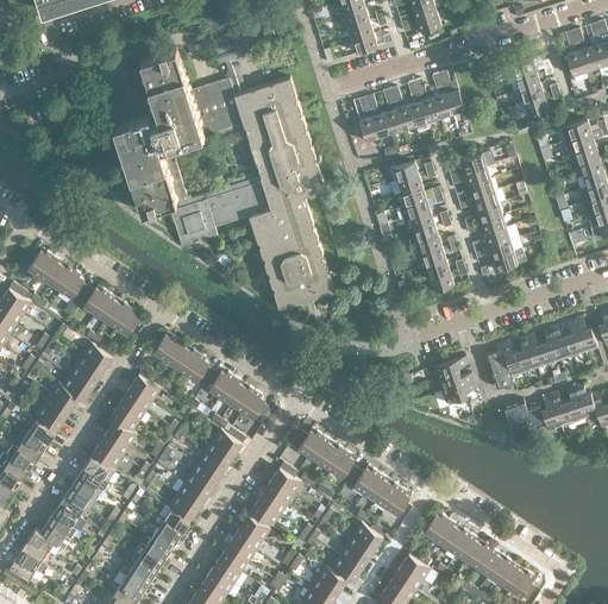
[(81,0),(38,0),(43,13),(81,0)]
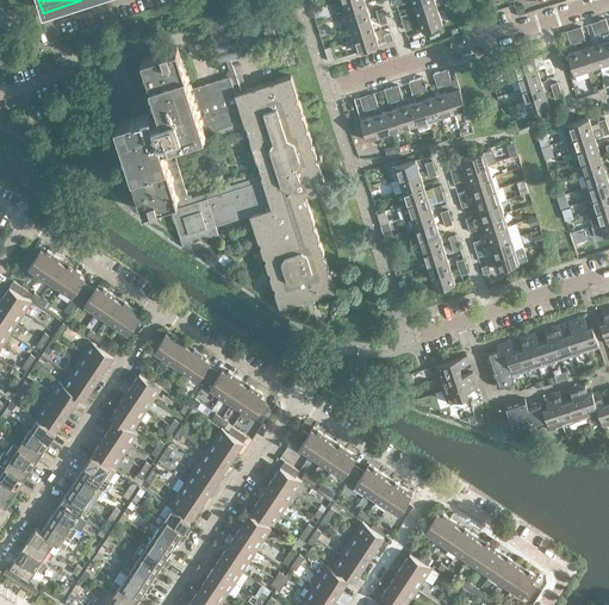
[(366,12),(361,0),(360,0),(341,6),(345,19),(366,12)]
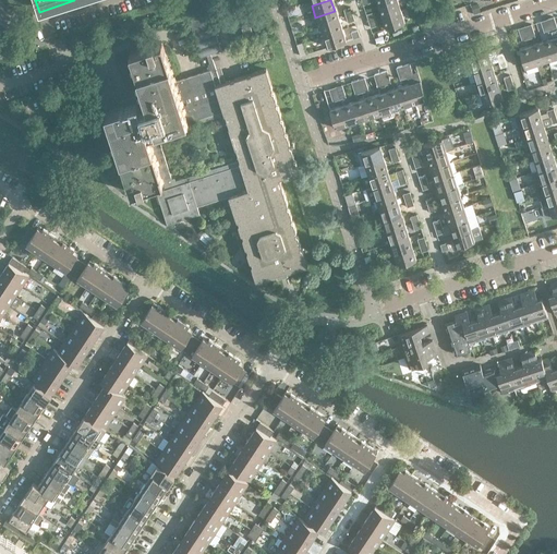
[(397,3),(395,0),(374,0),(377,10),(397,3)]
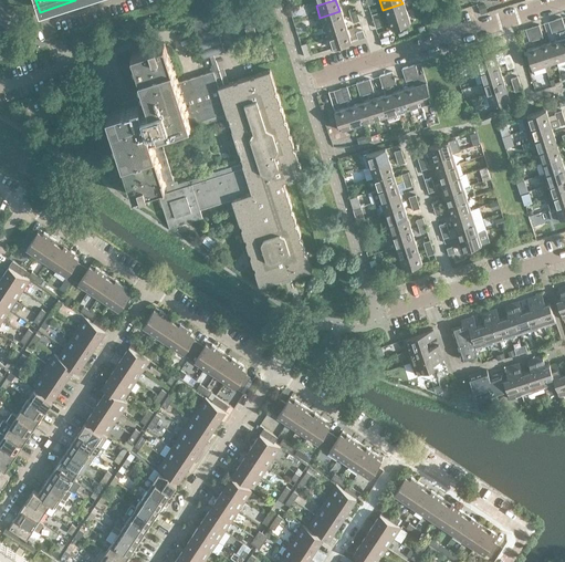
[(406,14),(403,3),(383,10),(386,21),(406,14)]
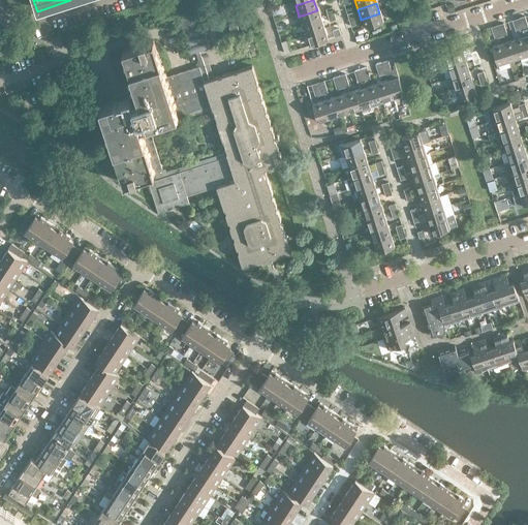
[(320,21),(317,10),(299,17),(303,27),(320,21)]
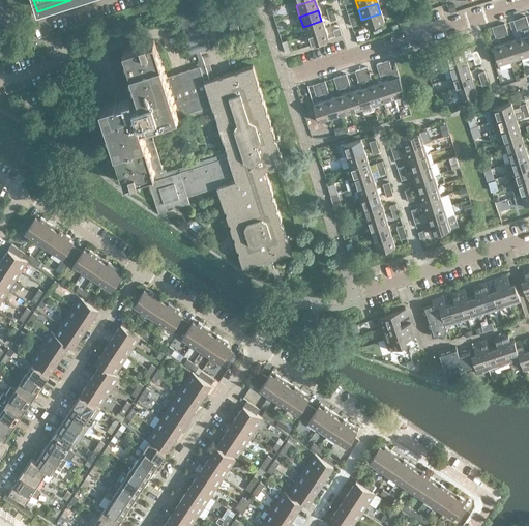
[(383,25),(380,13),(361,20),(365,31),(383,25)]
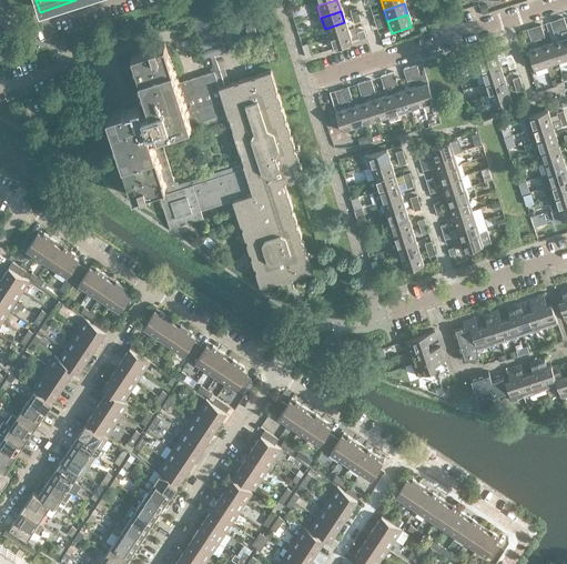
[(224,54),(213,21),(212,18),(191,24),(203,61),(224,54)]
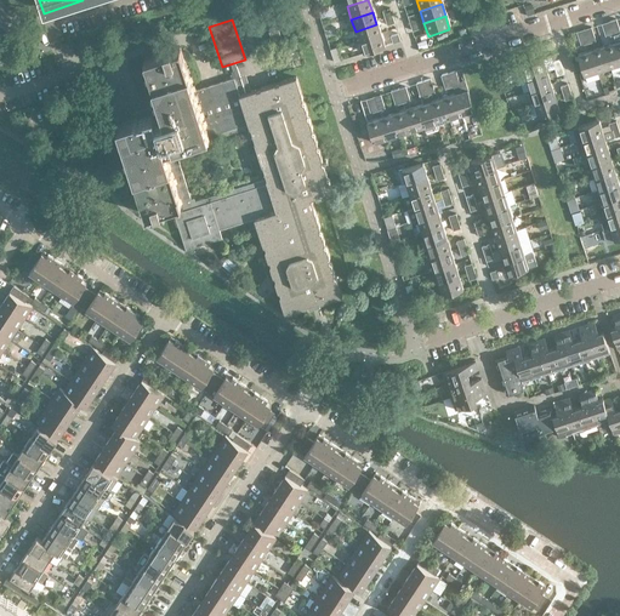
[(619,38),(615,23),(608,26),(612,39),(619,38)]
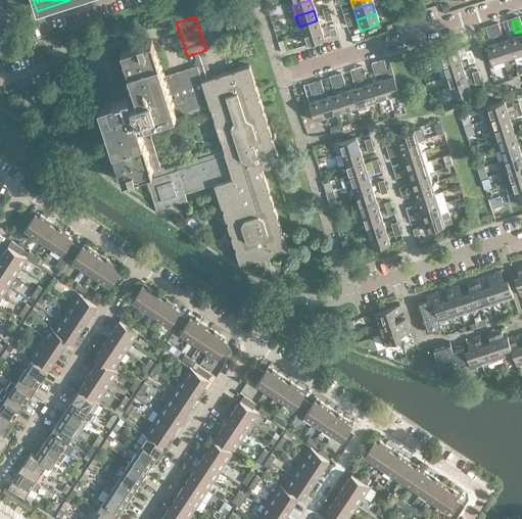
[(320,31),(317,20),(299,27),(302,37),(320,31)]
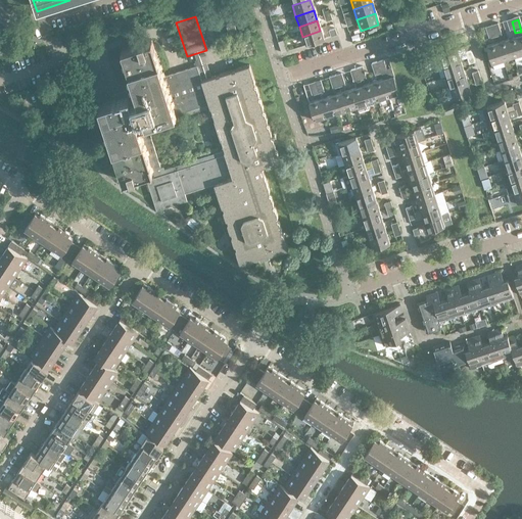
[(515,33),(512,21),(506,24),(509,35),(515,33)]
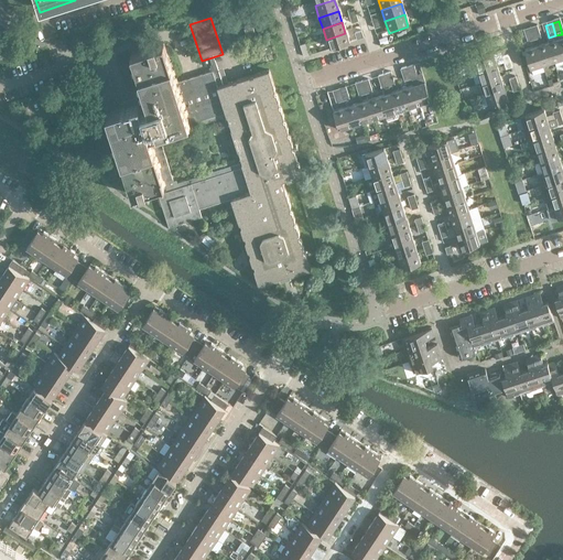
[(540,41),(536,29),(529,31),(533,43),(540,41)]
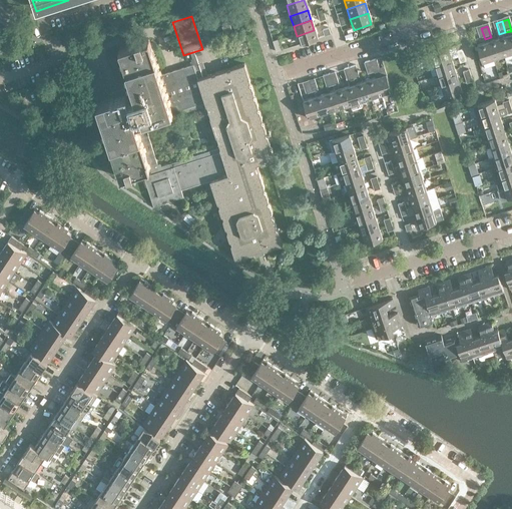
[(485,39),(481,28),(475,30),(479,41),(485,39)]
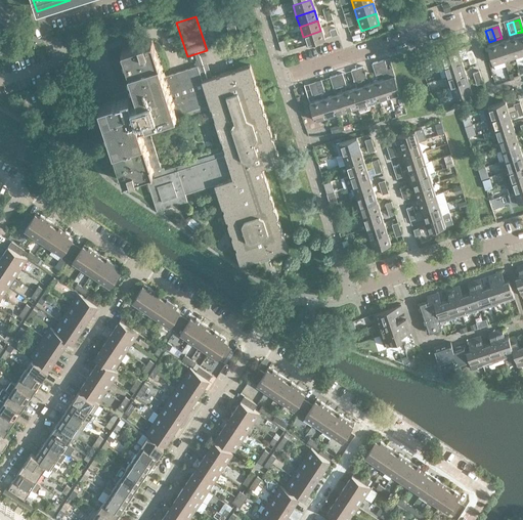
[(324,42),(320,31),(303,37),(306,48),(324,42)]
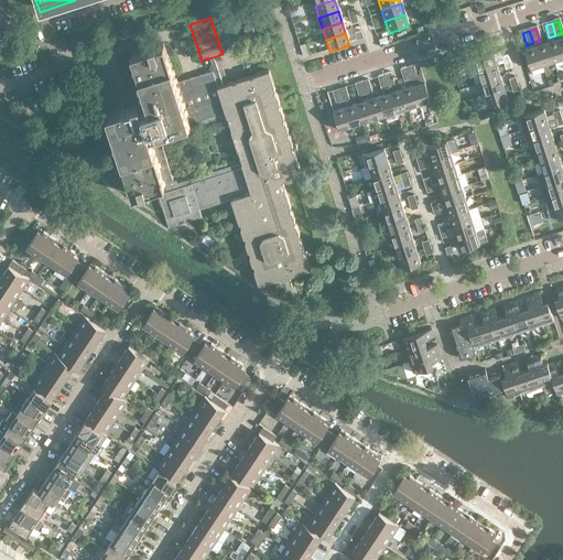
[(363,41),(360,34),(354,36),(356,43),(363,41)]
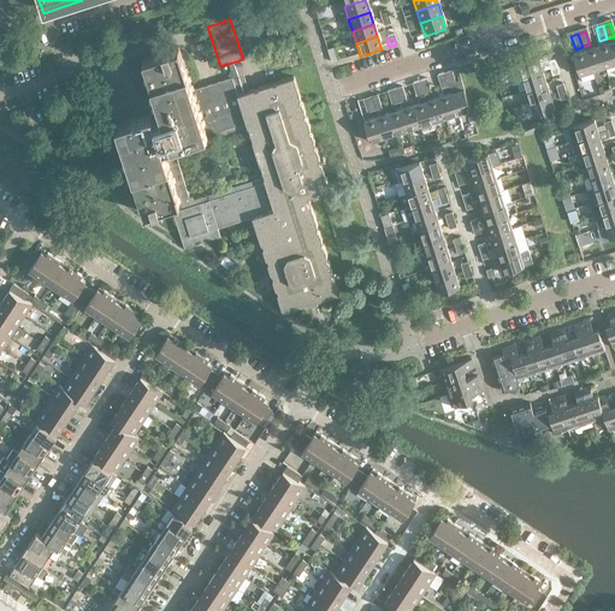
[(614,66),(614,63),(609,46),(597,49),(604,71),(614,66)]
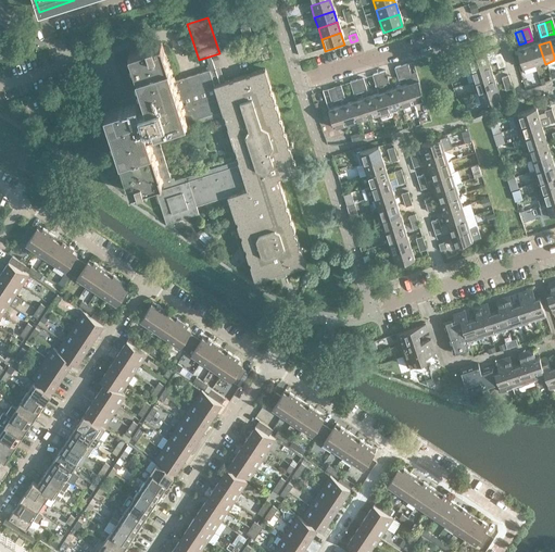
[(545,64),(539,45),(528,49),(533,67),(545,64)]
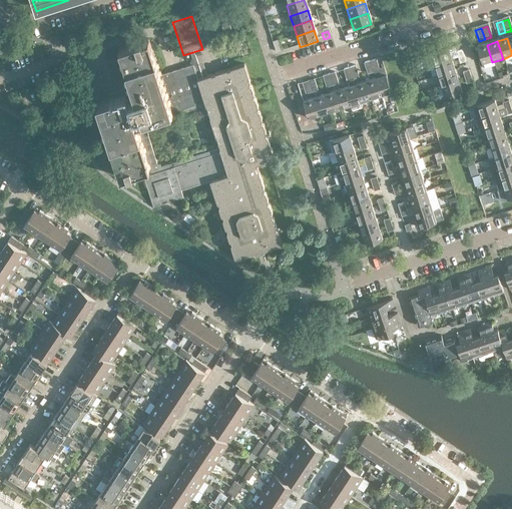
[(274,220),(272,219),(271,217),(272,215),(270,207),(268,206),(267,205),(268,203),(265,195),(264,194),(263,192),(264,190),(257,167),(260,165),(261,167),(275,163),(271,151),(270,150),(269,149),(270,147),(267,139),(266,138),(265,136),(266,134),(263,126),(261,125),(261,123),(262,121),(259,113),(257,112),(257,111),(258,109),(254,101),(252,100),(252,98),(253,96),(250,88),(248,87),(248,85),(249,84),(243,66),(229,71),(230,72),(226,73),(225,72),(214,76),(214,77),(210,78),(210,77),(196,81),(192,68),(159,78),(147,42),(140,44),(140,43),(134,45),(135,50),(132,50),(131,47),(118,51),(132,95),(95,107),(119,180),(126,178),(127,179),(132,177),(131,172),(134,171),(135,175),(148,170),(150,177),(143,179),(152,209),(182,199),(180,192),(209,183),(214,200),(216,205),(218,206),(218,208),(217,210),(220,218),(222,219),(222,220),(221,222),(224,230),(226,231),(226,233),(225,235),(228,243),(230,244),(230,246),(229,248),(234,263),(253,257),(251,251),(262,248),(263,253),(282,247),(278,233),(276,232),(275,230),(276,228),(274,220)]
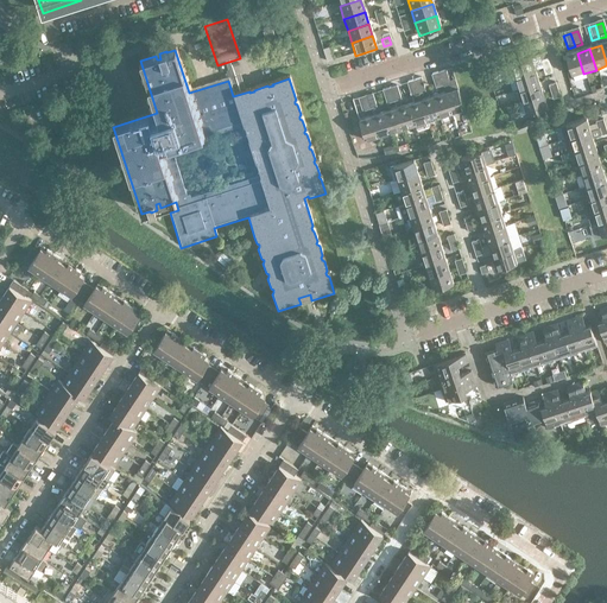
[(583,74),(577,54),(564,57),(571,78),(583,74)]
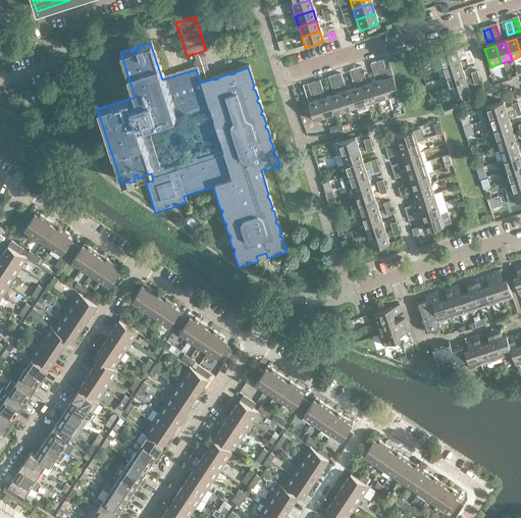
[(459,63),(455,52),(437,58),(441,68),(459,63)]
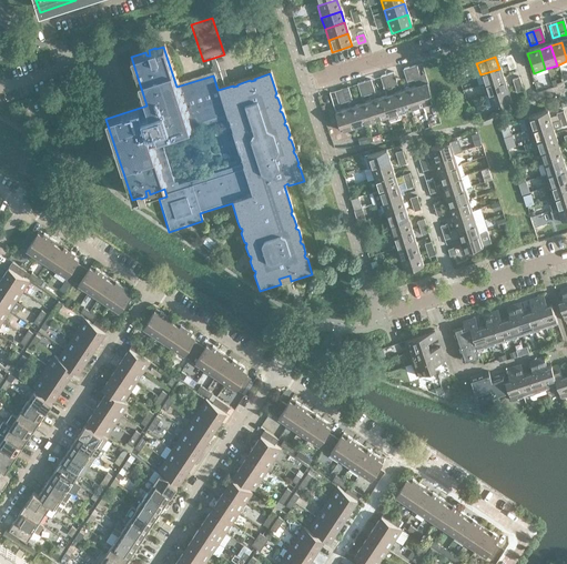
[(419,81),(415,69),(408,70),(413,83),(419,81)]
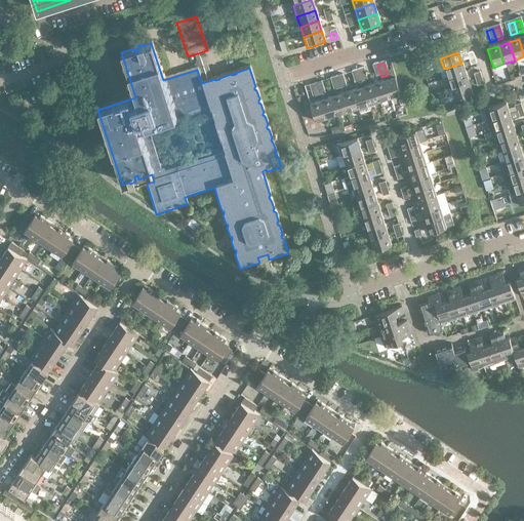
[(465,74),(461,64),(444,69),(447,80),(465,74)]
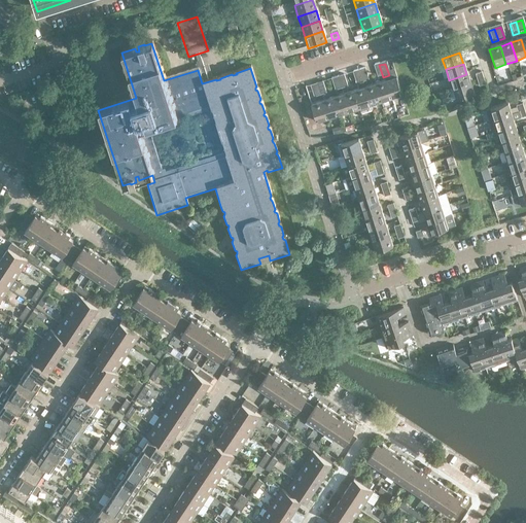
[(383,77),(379,65),(373,67),(377,79),(383,77)]
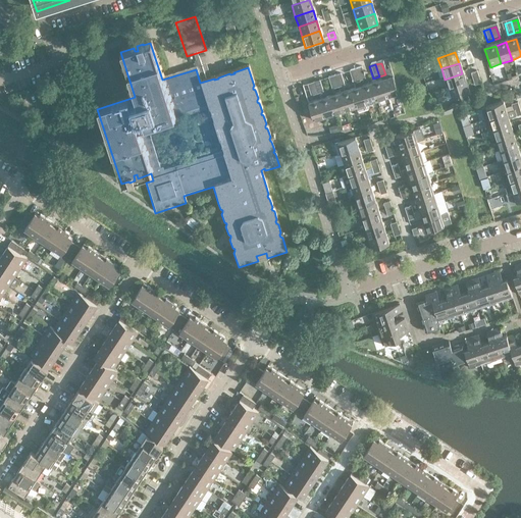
[(0,80),(10,76),(10,75),(17,73),(15,65),(0,69),(0,80)]
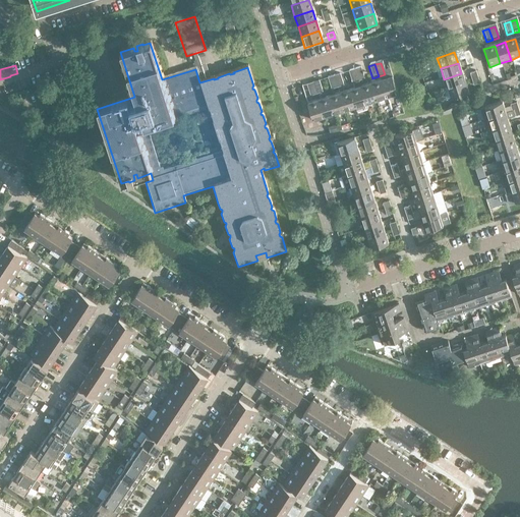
[(364,81),(360,69),(354,71),(357,83),(364,81)]
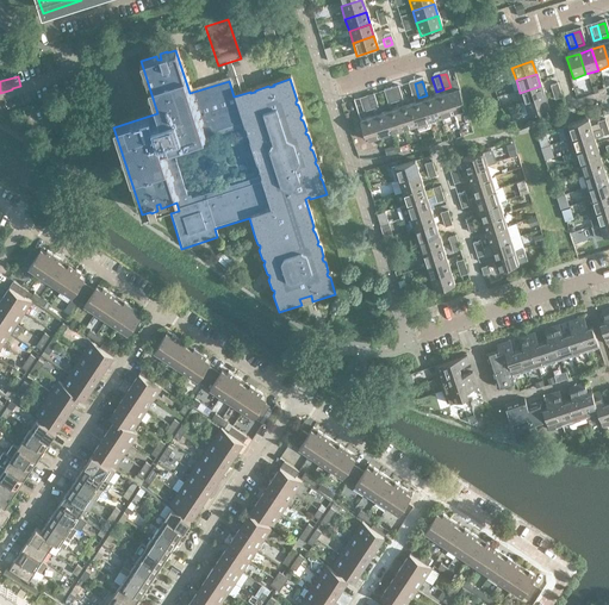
[(418,98),(415,83),(408,86),(411,99),(418,98)]
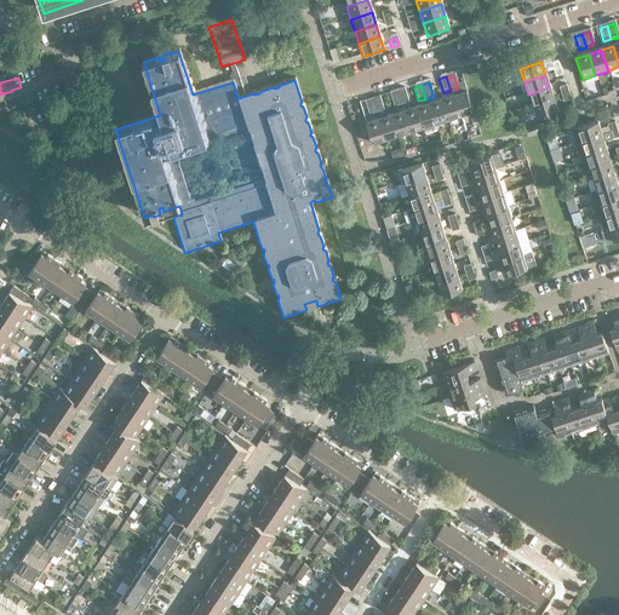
[(554,99),(549,87),(528,95),(532,107),(554,99)]
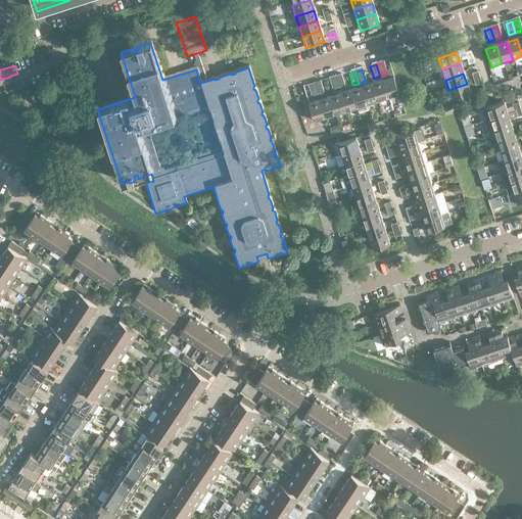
[(479,80),(477,74),(471,76),(473,82),(479,80)]
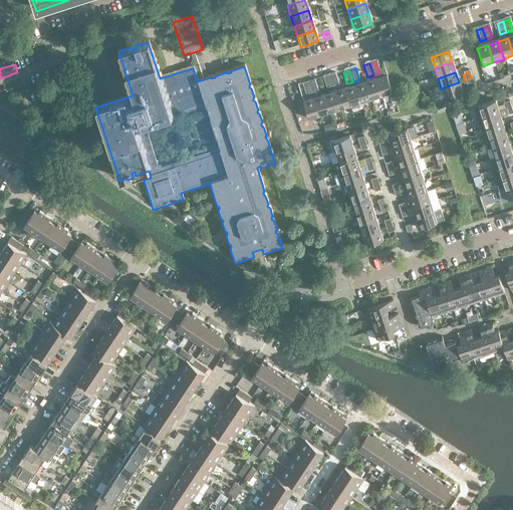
[(338,86),(334,75),(328,77),(332,88),(338,86)]
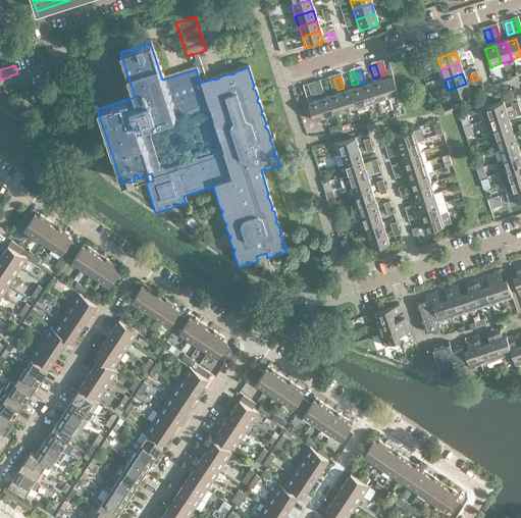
[(337,90),(333,79),(327,81),(331,92),(337,90)]
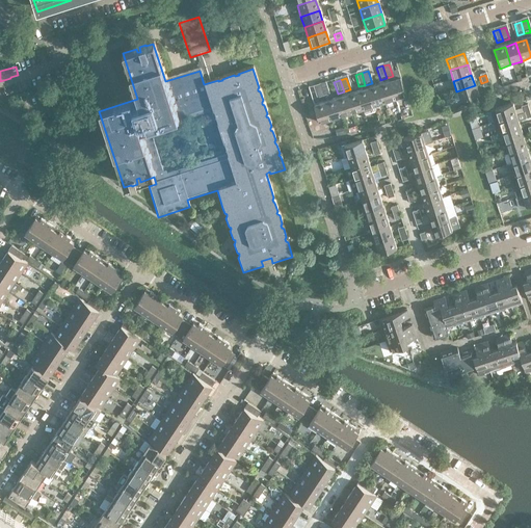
[(405,99),(400,80),(389,84),(394,102),(405,99)]
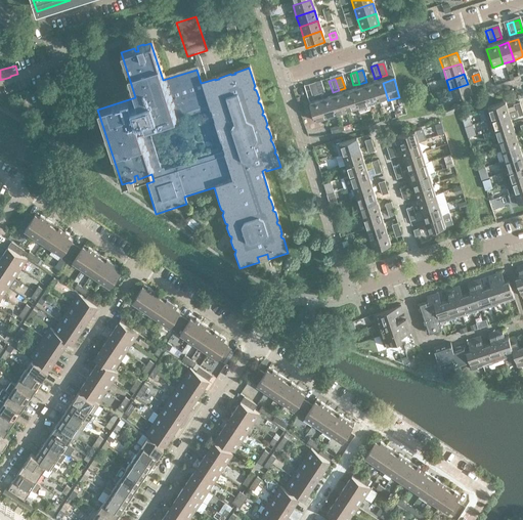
[(482,86),(480,80),(474,82),(476,88),(482,86)]
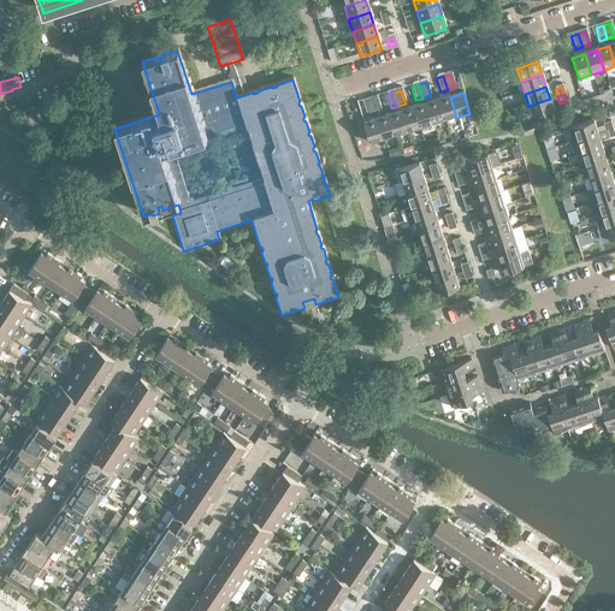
[(380,112),(377,98),(370,100),(373,114),(380,112)]
